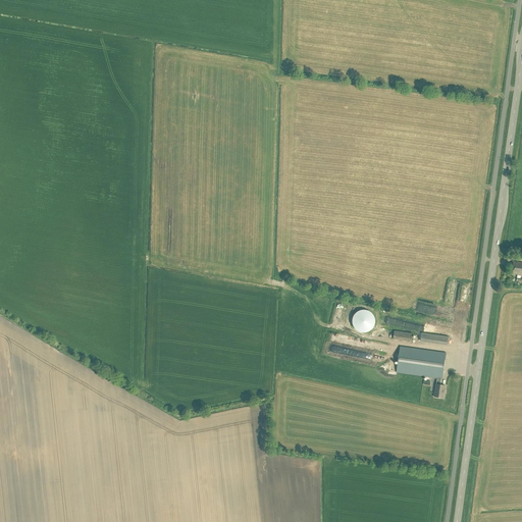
[(521,275),(521,262),(514,262),(512,273),(518,274),(517,278),(517,281),(521,281),(521,283),(521,278),(521,275)]
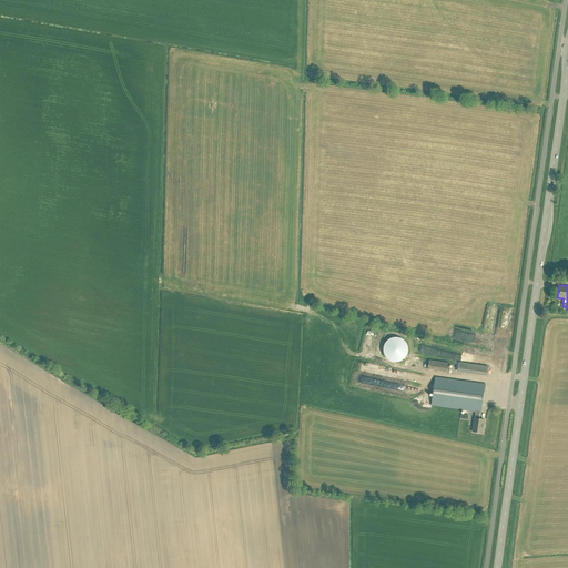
[(397,337),(395,337),(393,337),(391,338),(388,338),(387,341),(385,342),(384,344),(384,345),(383,347),(383,350),(383,352),(384,354),(384,356),(385,357),(387,359),(388,361),(391,362),(393,362),(395,362),(397,362),(399,362),(402,361),(403,359),(405,357),(406,356),(406,354),(407,352),(407,350),(407,347),(406,345),(406,344),(405,342),(403,341),(402,338),(399,338),(397,337)]
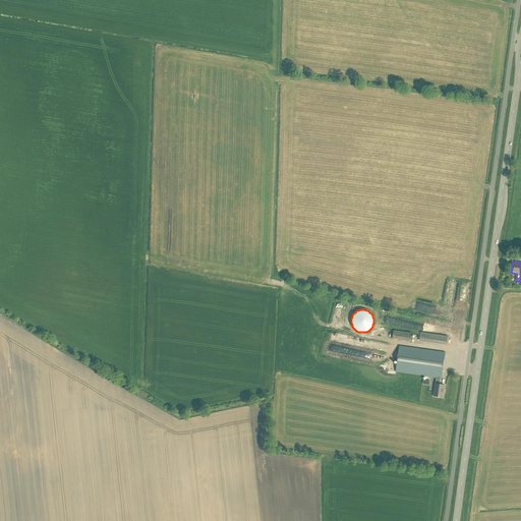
[(397,331),(397,339),(416,339),(416,331),(397,331)]
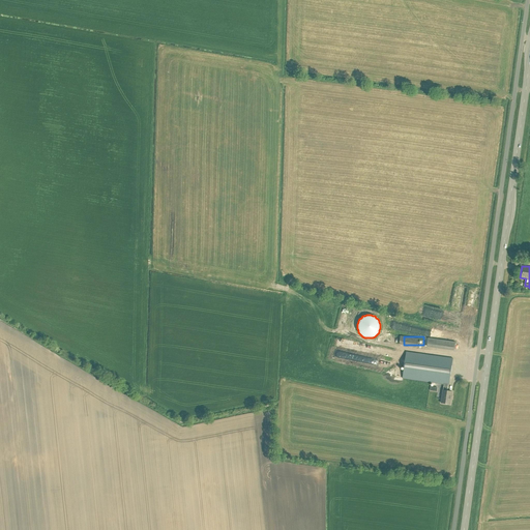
[(454,351),(455,342),(429,339),(427,347),(454,351)]
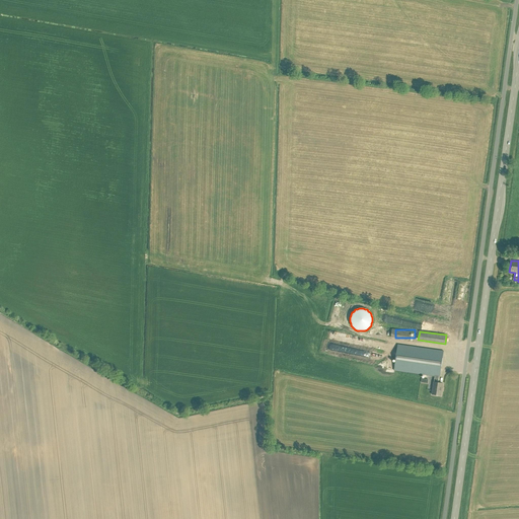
[(349,353),(350,346),(339,344),(338,345),(337,345),(336,351),(349,353)]
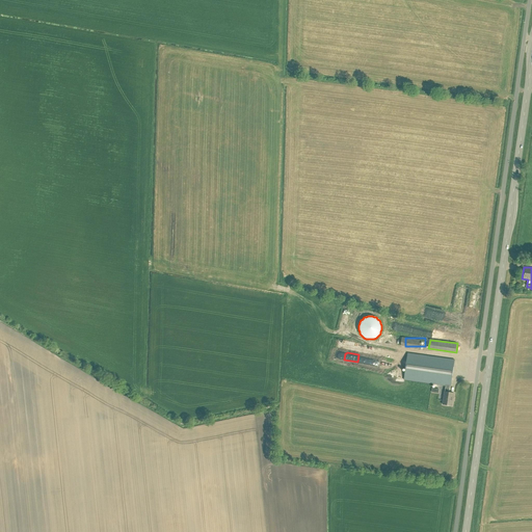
[(449,393),(450,388),(450,387),(451,387),(454,360),(407,353),(404,380),(446,386),(445,392),(443,404),(452,406),(454,393),(449,393)]
